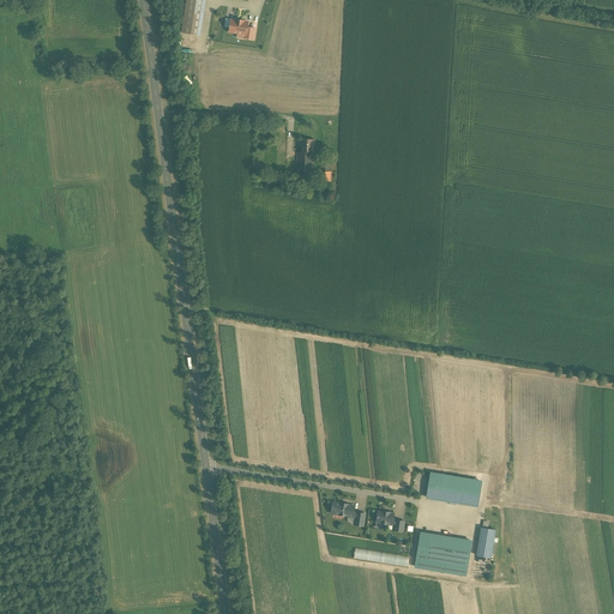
[(204,0),(186,0),(182,32),(199,35),(204,0)]
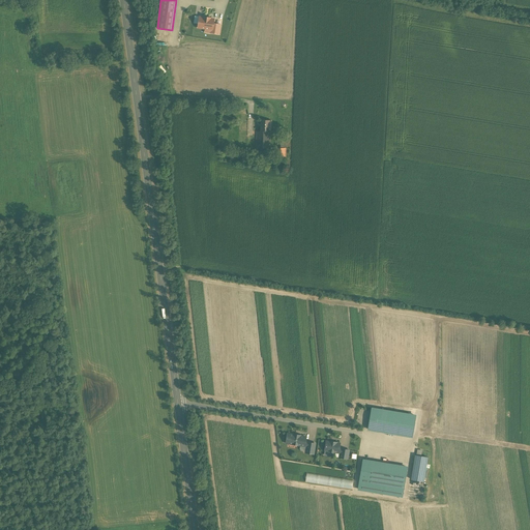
[(210,18),(203,17),(203,18),(199,17),(198,28),(210,30),(212,30),(213,24),(214,19),(210,19),(210,18)]
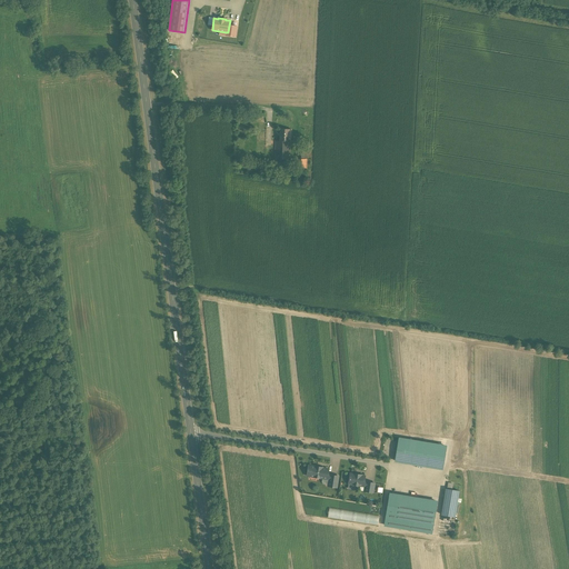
[(237,27),(229,26),(228,32),(226,32),(226,36),(235,37),(237,27)]
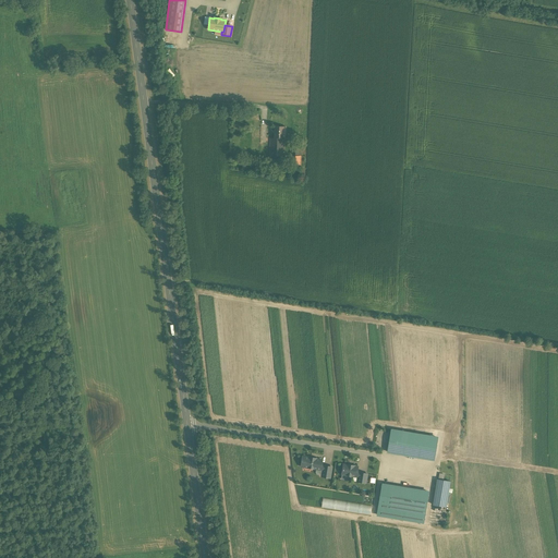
[(286,126),(275,126),(275,138),(284,138),(286,126)]
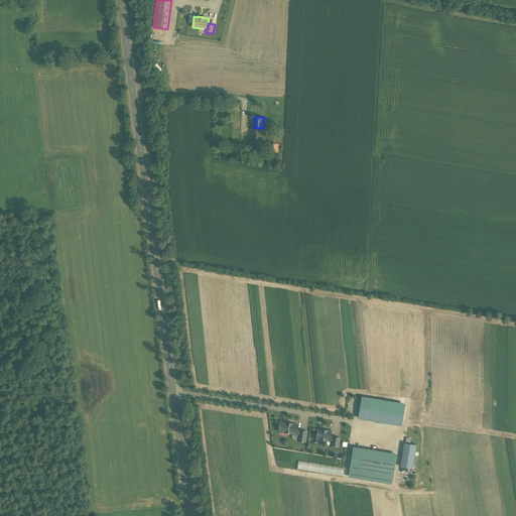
[(254,128),(250,128),(249,144),(263,144),(263,128),(254,128)]
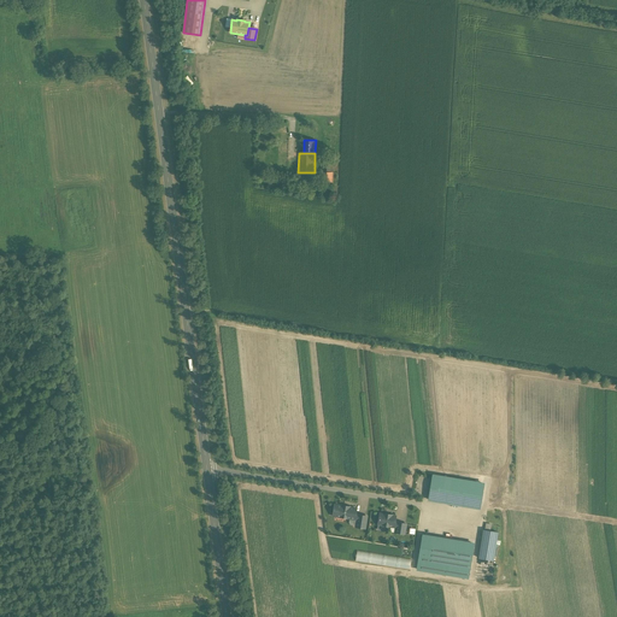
[(333,162),(321,162),(321,182),(331,182),(333,162)]
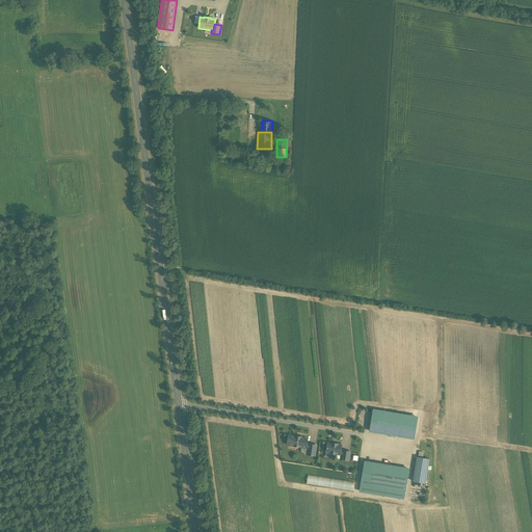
[(419,418),(374,409),(370,432),(415,440),(419,418)]
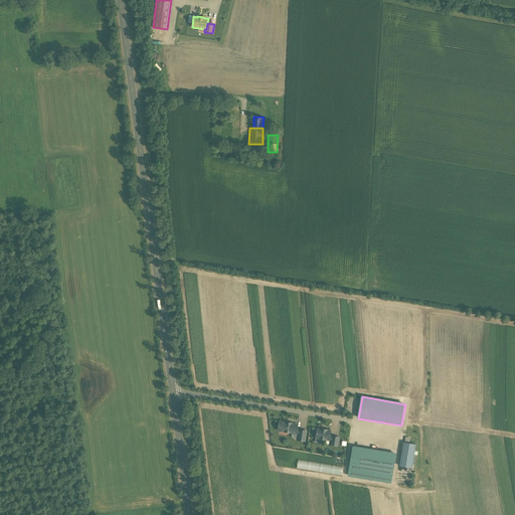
[(298,434),(298,430),(297,430),(297,424),(279,421),(278,431),(298,434)]
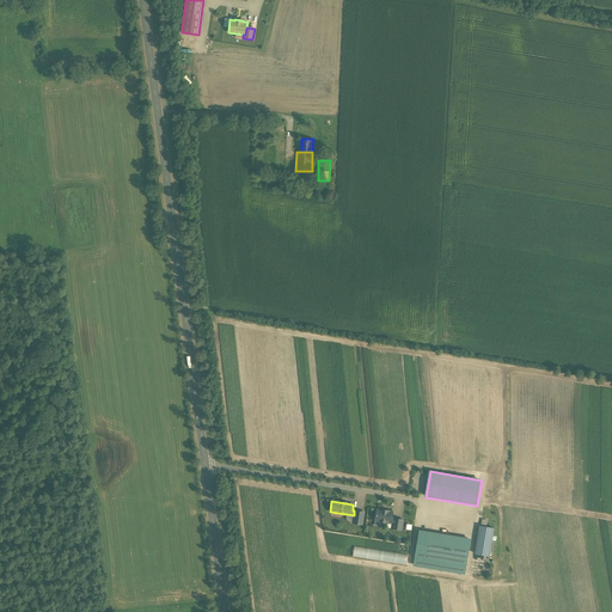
[(395,512),(377,508),(374,521),(393,525),(392,528),(402,531),(404,520),(393,518),(395,512)]
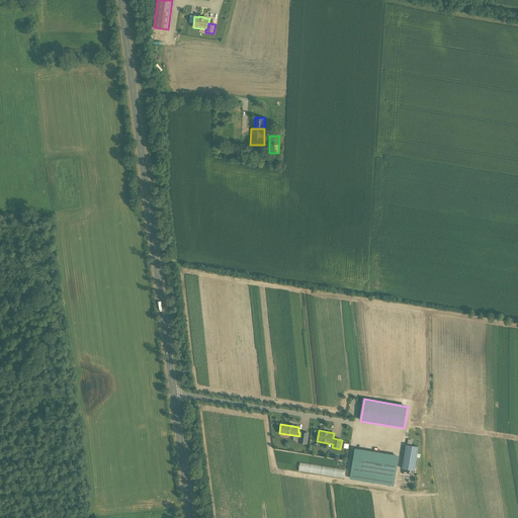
[(299,432),(299,436),(298,442),(307,443),(308,434),(299,432)]
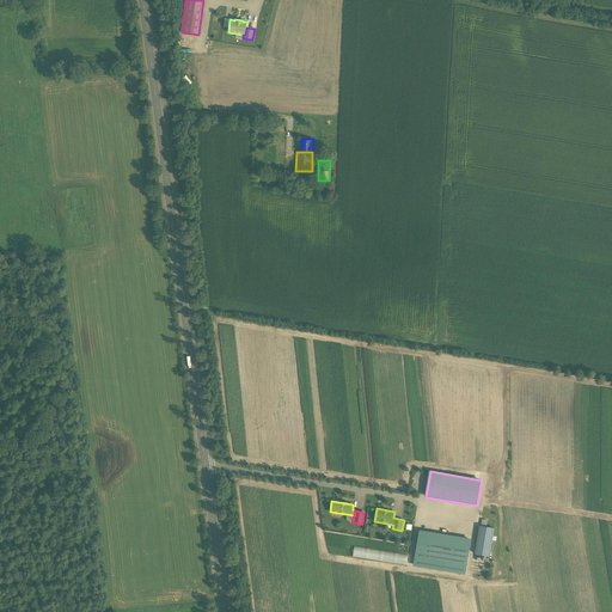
[(496,530),(481,527),(476,555),(491,557),(496,530)]
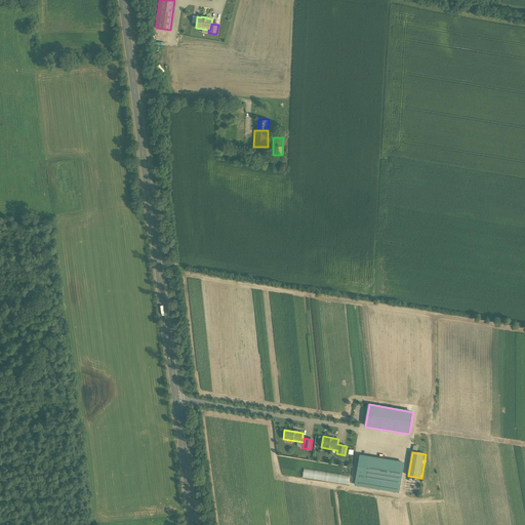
[(404,462),(361,455),(356,486),(399,493),(404,462)]
